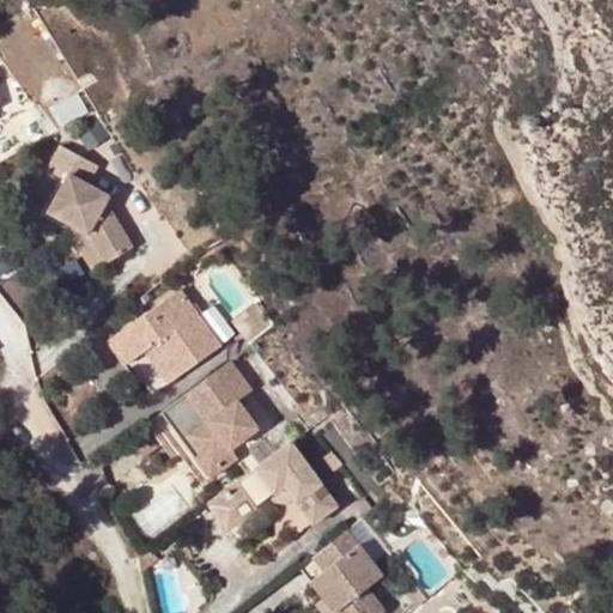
[(132,244),(103,196),(104,193),(85,182),(95,162),(58,143),(48,163),(66,173),(47,210),(73,224),(85,230),(104,261),(132,244)]
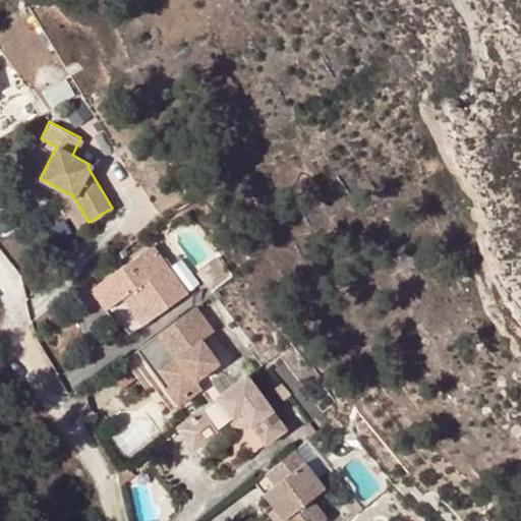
[(77,229),(89,222),(72,195),(62,190),(58,198),(77,229)]
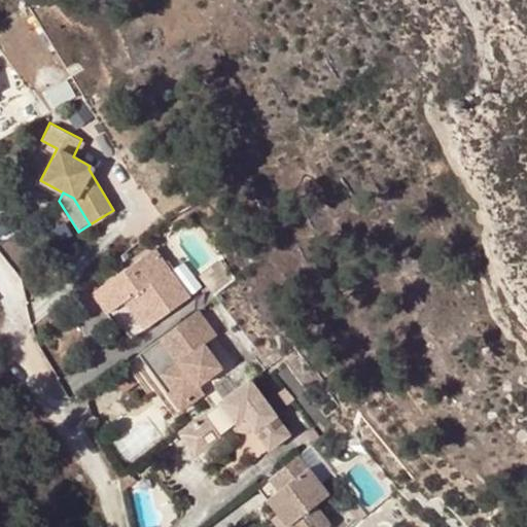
[(143,328),(187,295),(152,246),(91,291),(105,312),(110,309),(131,338),(143,328)]
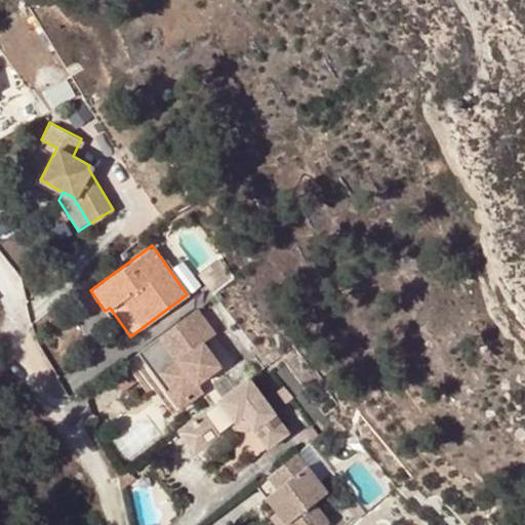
[(231,279),(221,257),(198,276),(212,293),(231,279)]
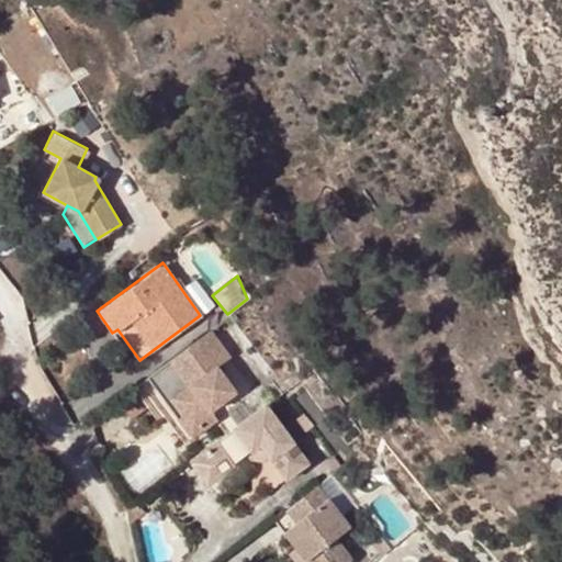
[(143,383),(187,440),(194,435),(218,416),(212,408),(237,390),(217,363),(232,353),(212,329),(166,364),(143,383)]
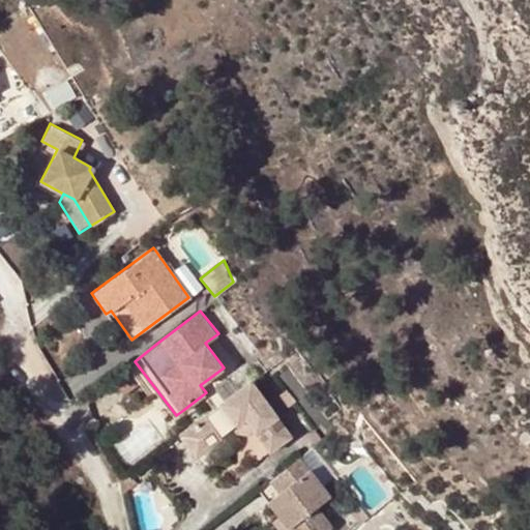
[(199,453),(233,428),(247,416),(258,430),(272,449),(293,435),(253,380),(183,433),(199,453)]
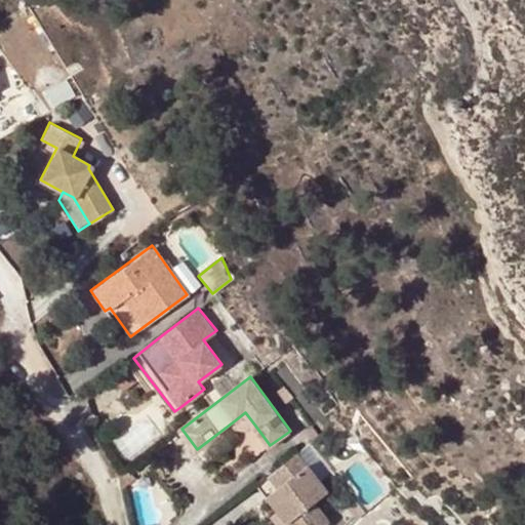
[(277,390),(286,402),(295,396),(286,382),(277,390)]
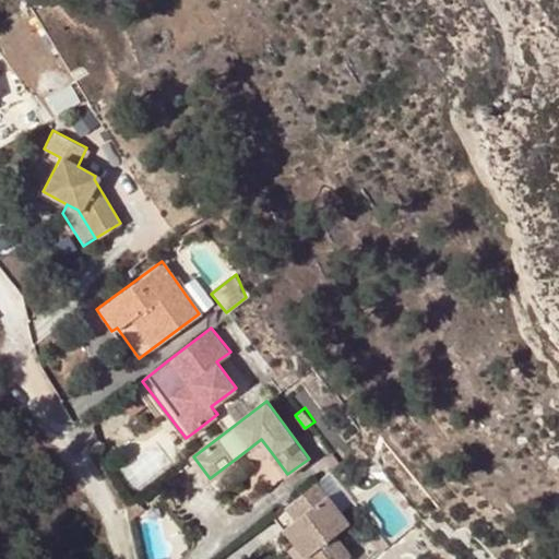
[(268,455),(272,453),(261,439),(246,451),(249,454),(253,455),(258,456),(263,456),(268,455)]
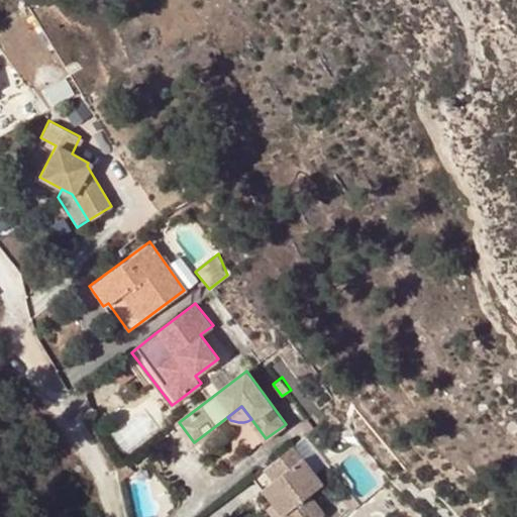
[(283,513),(286,516),(322,516),(328,513),(311,494),(323,483),(294,445),(281,455),(289,468),(275,479),(263,488),(275,502),(283,513)]
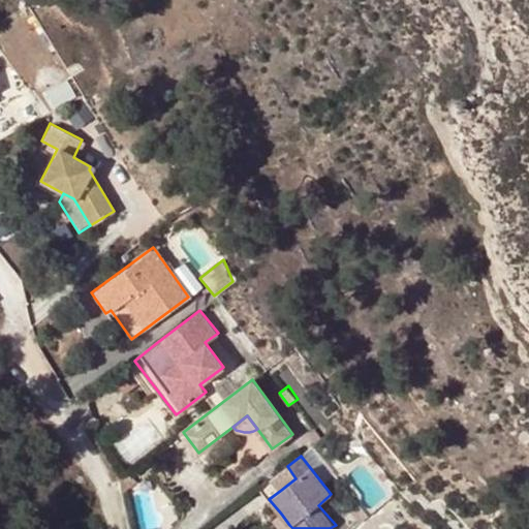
[(281,490),(296,478),(287,466),(272,478),(281,490)]
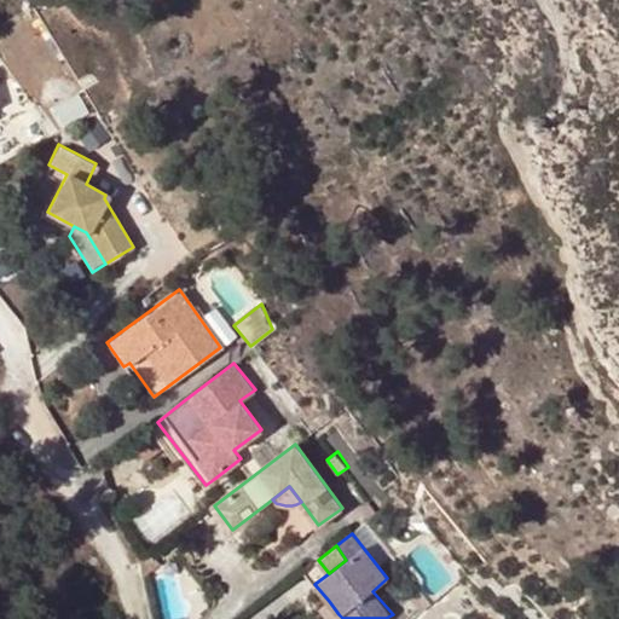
[(155,551),(142,561),(145,576),(163,562),(155,551)]
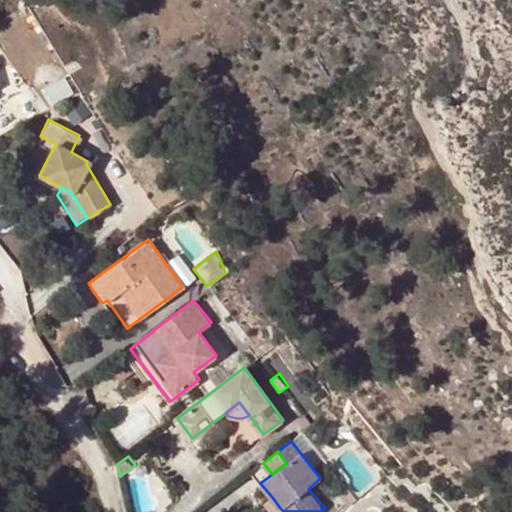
[(264,503),(271,511),(274,511),(280,508),(272,497),(264,503)]
